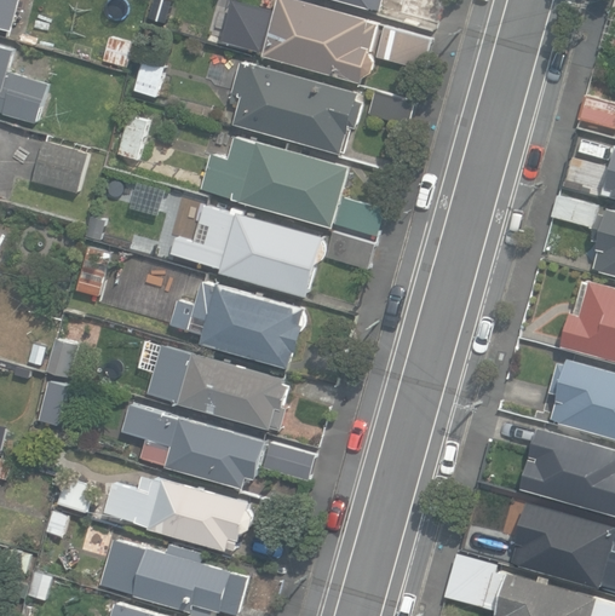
[(0,27),(10,29),(17,0),(0,0),(0,27)]
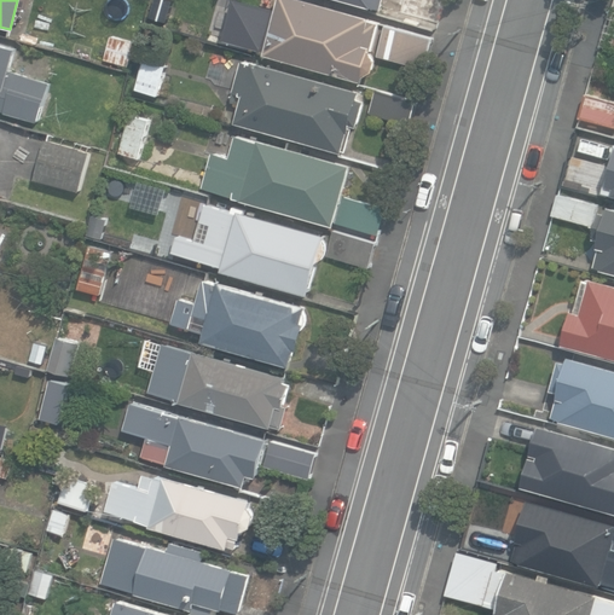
[(163,27),(171,4),(158,0),(151,0),(145,22),(163,27)]
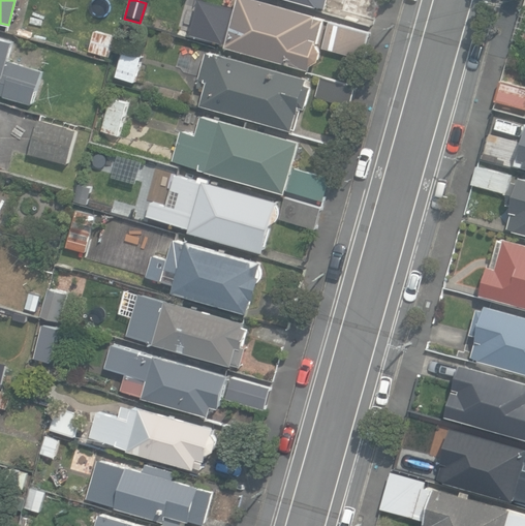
[(224,45),(223,48),(306,71),(307,68),(316,63),(319,53),(315,45),(321,22),(314,20),(314,17),(255,0),(236,0),(233,11),(219,8),(221,1),(216,0),(202,0),(201,3),(196,2),(187,34),(224,45)]
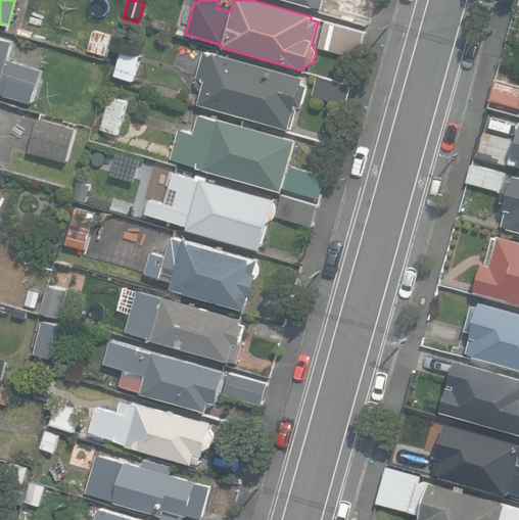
[(283,0),(312,8),(313,7),(319,8),(321,0),(283,0)]
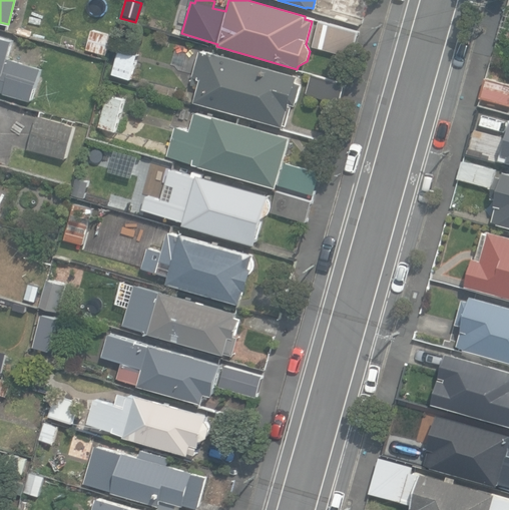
[(364,0),(331,0),(327,13),(358,22),(364,0)]
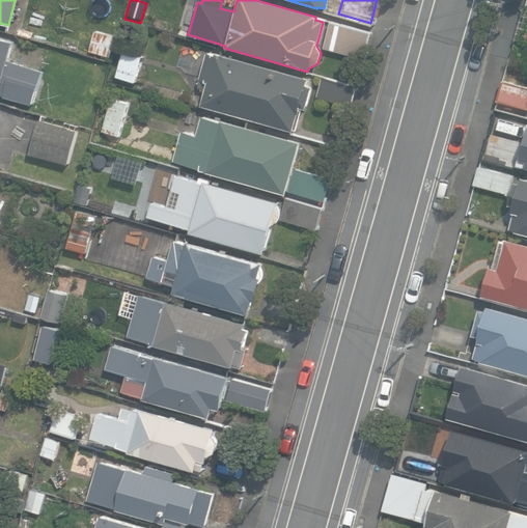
[(369,34),(328,23),(321,50),(362,60),(369,34)]
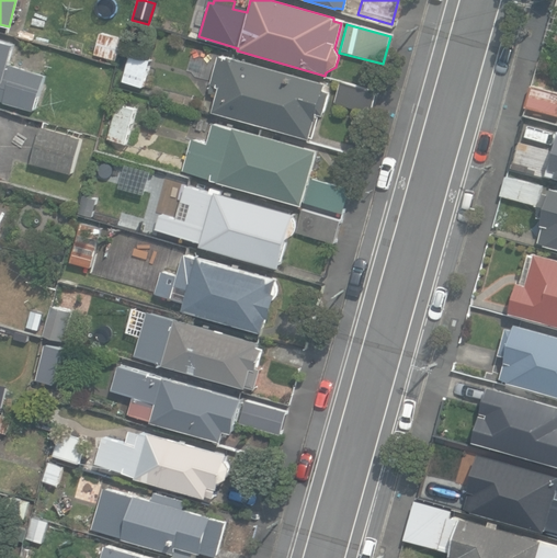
[(98,34),(91,57),(114,63),(121,41),(98,34)]
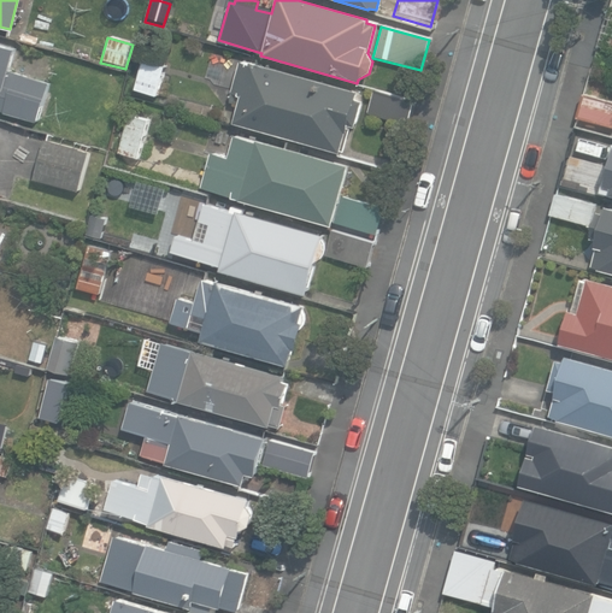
[(0,95),(0,112),(34,123),(45,84),(5,74),(11,51),(0,47),(0,95)]
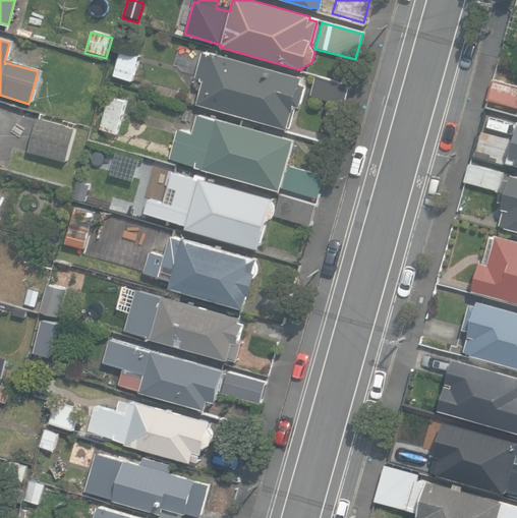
[(131,82),(137,57),(118,52),(111,77),(131,82)]
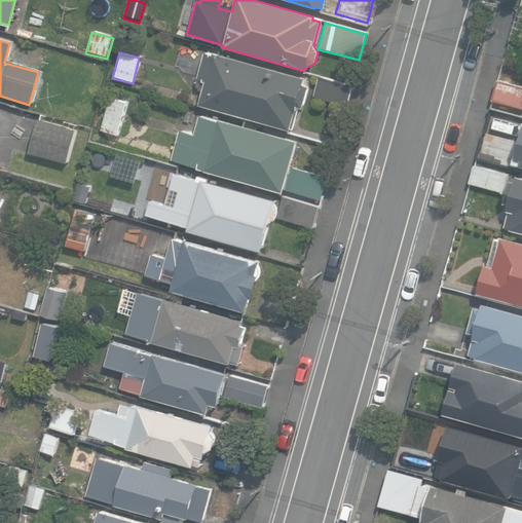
[(204,82),(198,106),(289,132),(289,129),(292,131),(298,111),(296,110),(296,109),(301,110),(307,87),(302,85),(304,79),(213,52),(212,54),(203,52),(195,79),(204,82)]
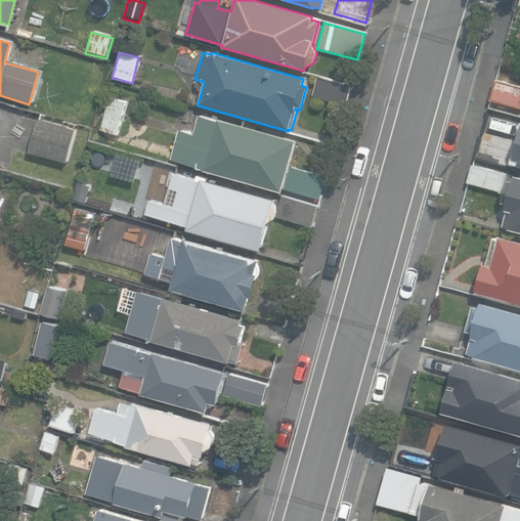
[(345,107),(350,88),(315,79),(310,97),(345,107)]
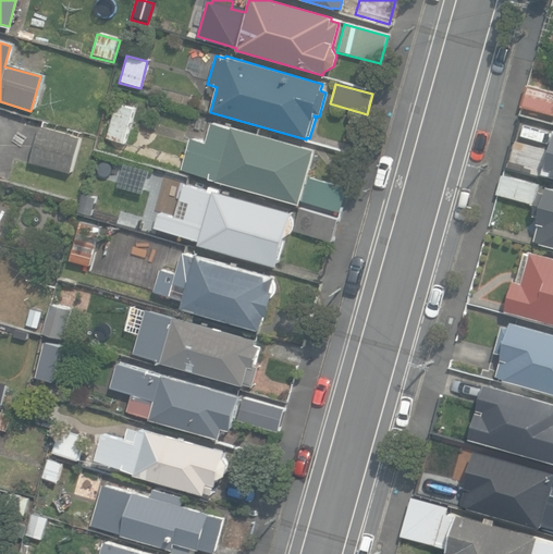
[(518,108),(552,118),(552,95),(525,86),(518,108)]
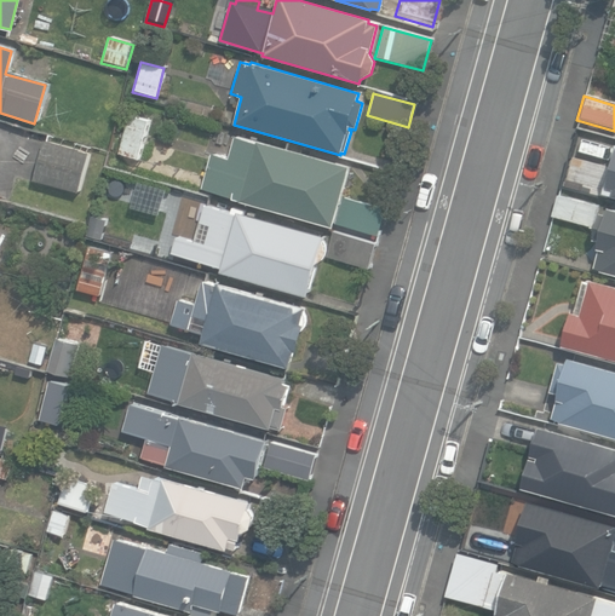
[(137,161),(148,122),(126,116),(116,155),(137,161)]
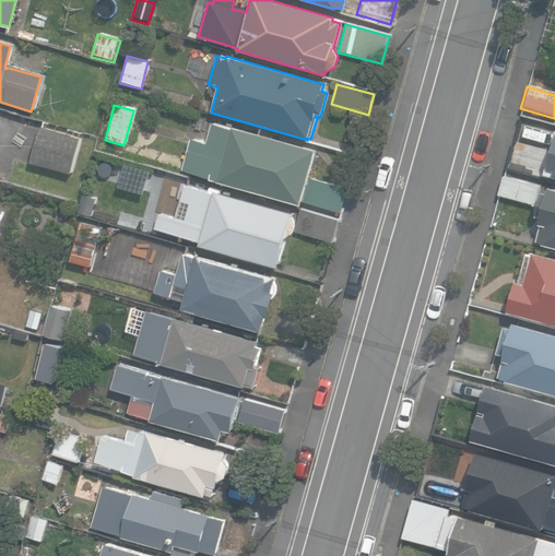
[(554,131),(554,129),(554,128),(520,118),(514,141),(550,151),(554,131)]
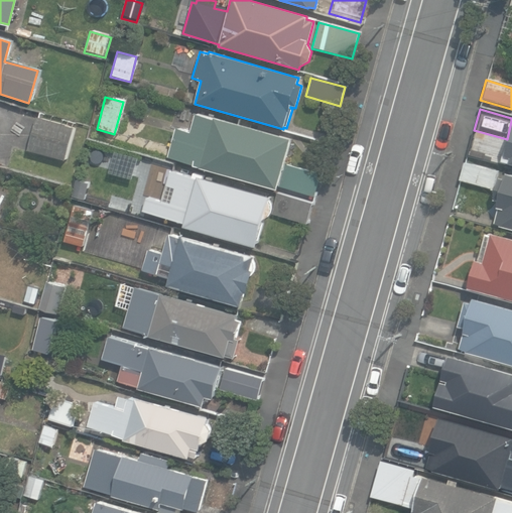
[(192,167),(276,190),(291,139),(214,118),(213,120),(194,115),(188,133),(174,129),(166,158),(192,165),(192,167)]
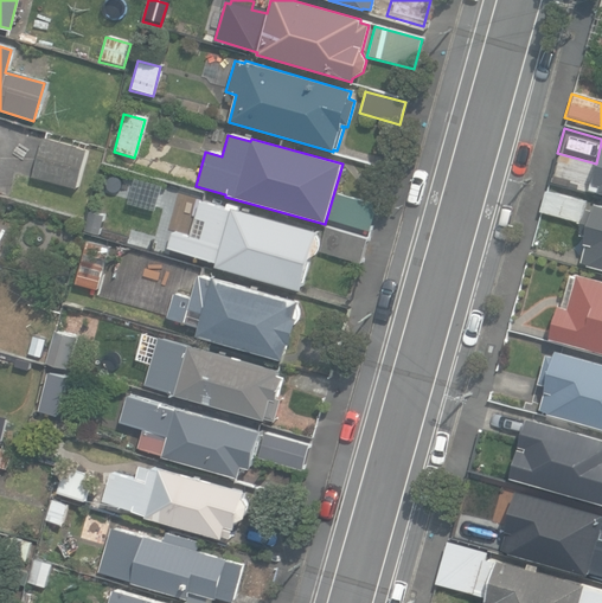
[(85,151),(42,139),(31,178),(75,190),(82,164),(85,151)]
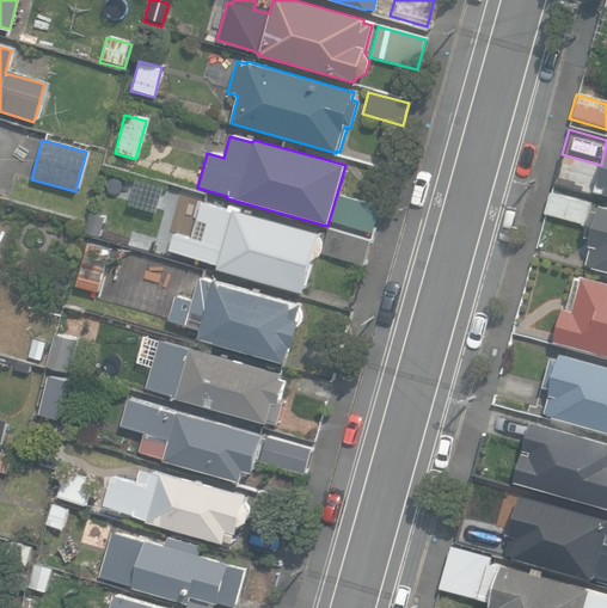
[(601,165),(594,192),(606,196),(606,143),(601,165)]
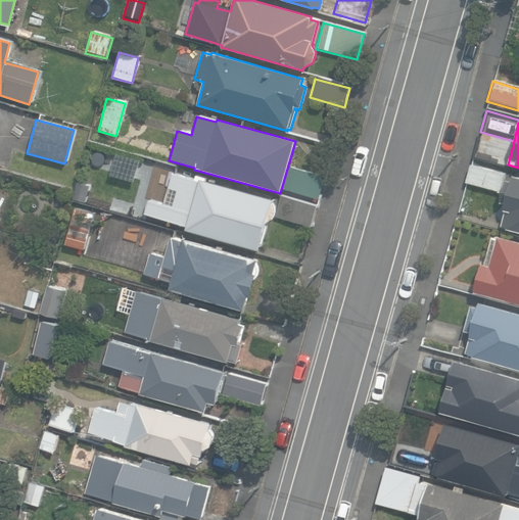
[(76,126),(71,141),(84,145),(89,130),(76,126)]
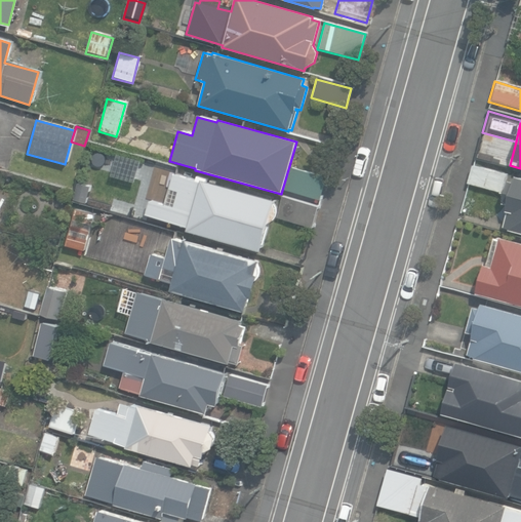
[(95,158),(98,148),(87,145),(84,155),(95,158)]
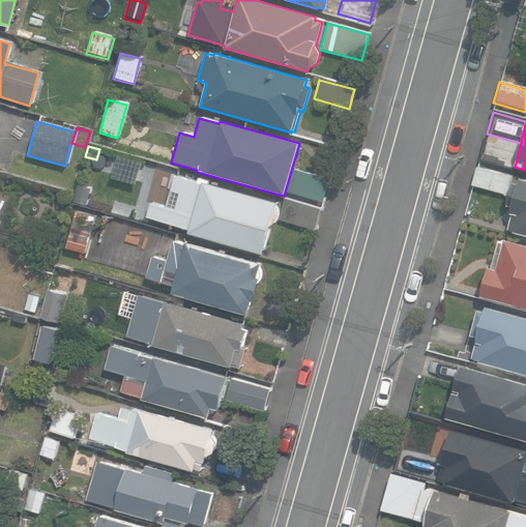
[(95,169),(143,179),(147,163),(98,151),(95,169)]
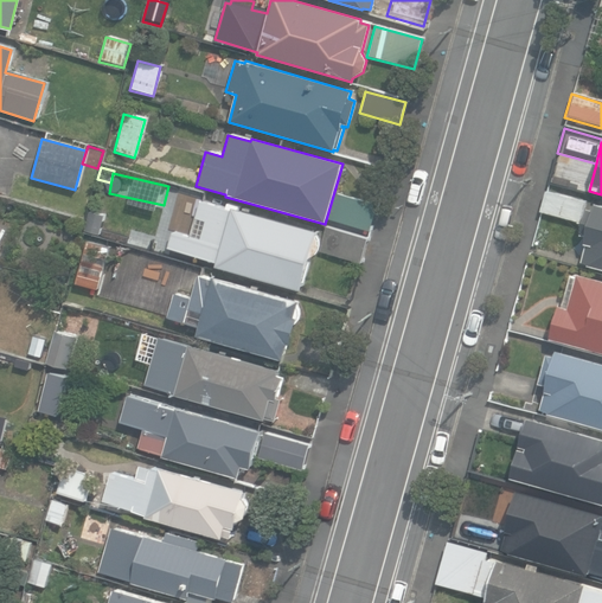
[(583,204),(544,192),(538,213),(576,225),(583,204)]
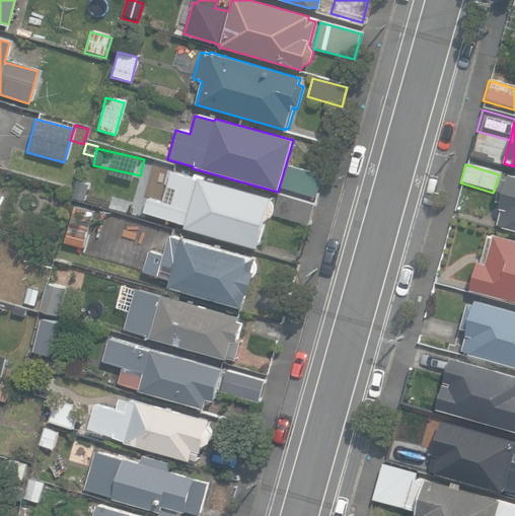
[(320,177),(286,167),(280,189),(314,199),(320,177)]
